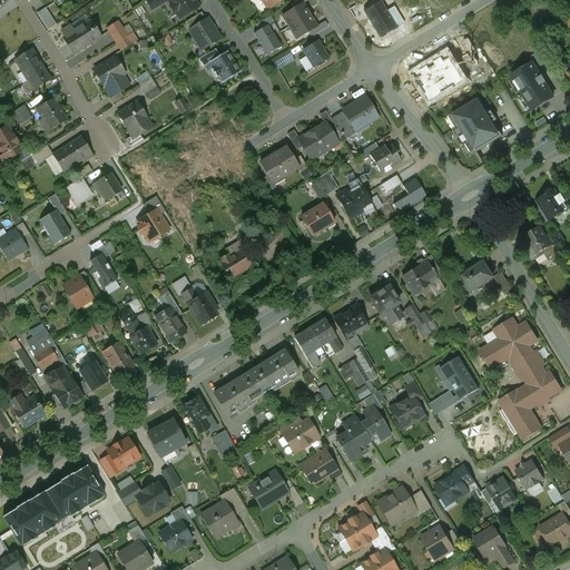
[(148,0),(146,1),(151,10),(166,0),(148,0)]
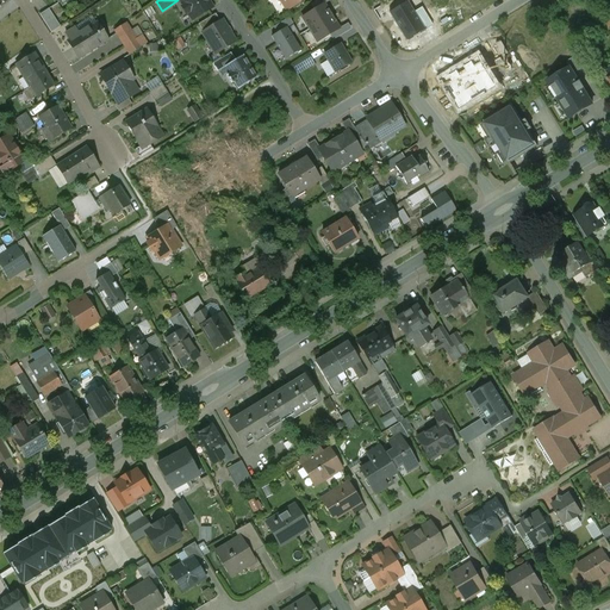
[(206,0),(180,0),(184,5),(182,6),(182,8),(185,12),(187,13),(188,12),(192,19),(212,7),(206,0)]
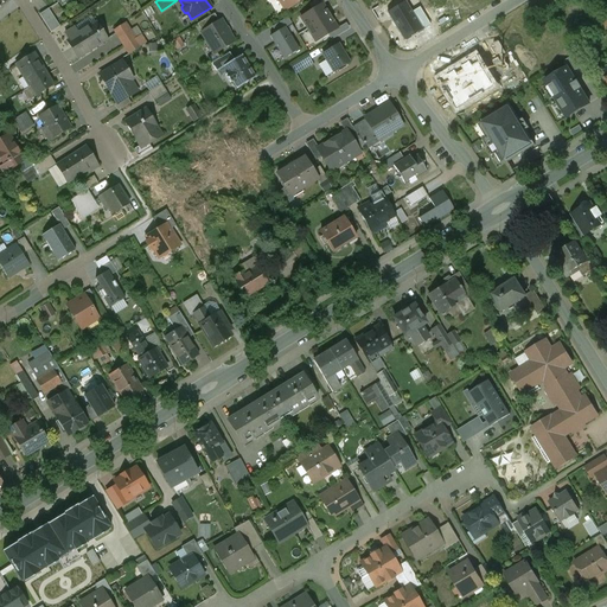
[(279,0),(286,10),(301,0),(279,0)]
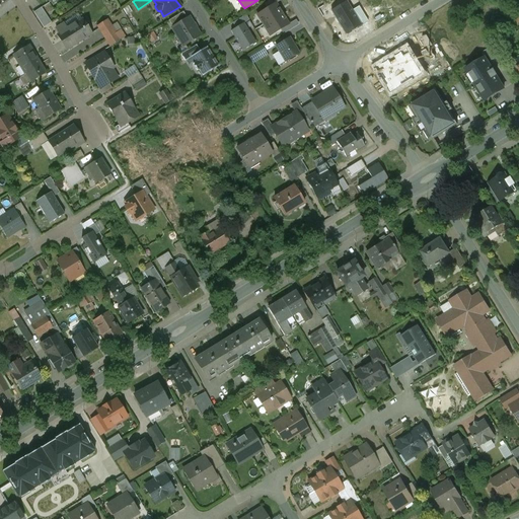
[(330,11),(346,34),(352,31),(352,32),(353,32),(353,30),(361,25),(353,11),(347,1),(330,11)]
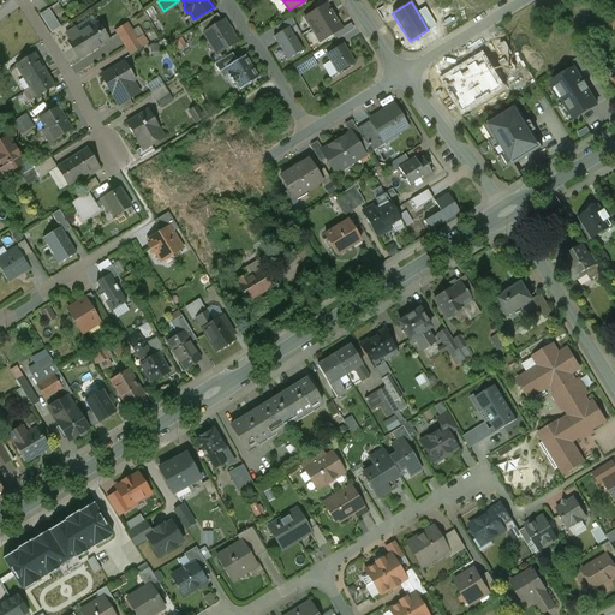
[(305,18),(312,30),(334,17),(327,5),(305,18)]
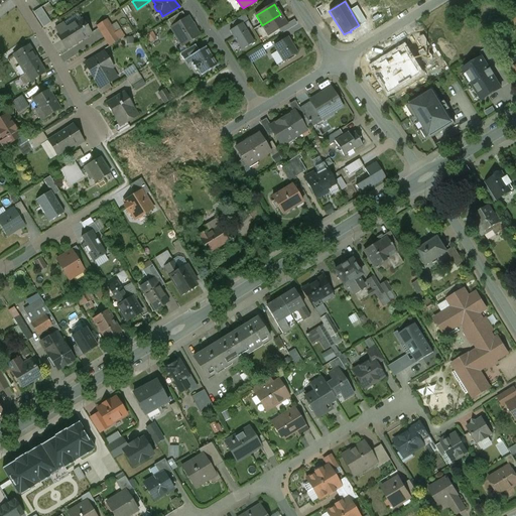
[(41,26),(49,22),(42,7),(34,10),(41,26)]
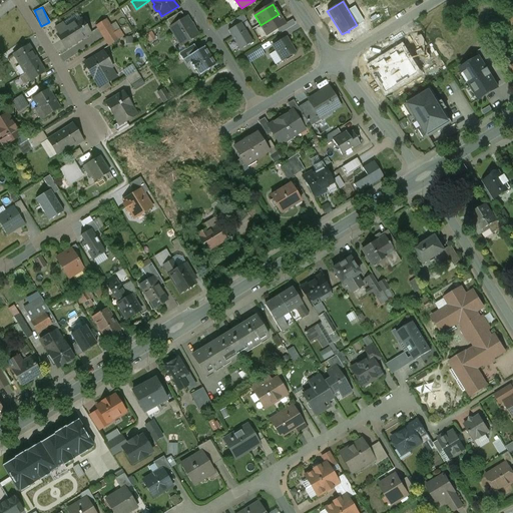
[(355,7),(349,11),(357,25),(363,22),(364,22),(355,7)]
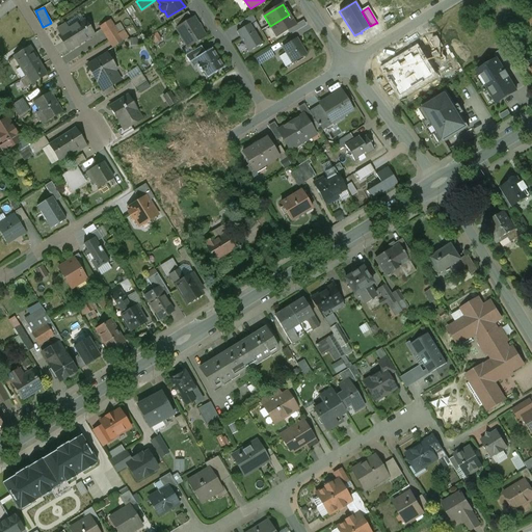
[(187,12),(173,21),(177,28),(191,19),(187,12)]
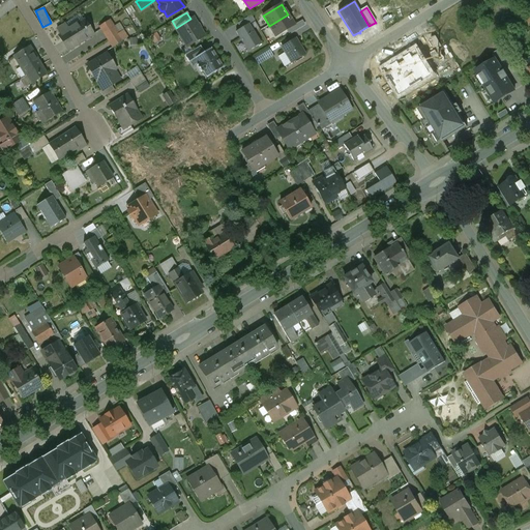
[(288,15),(269,26),(275,36),(295,25),(288,15)]
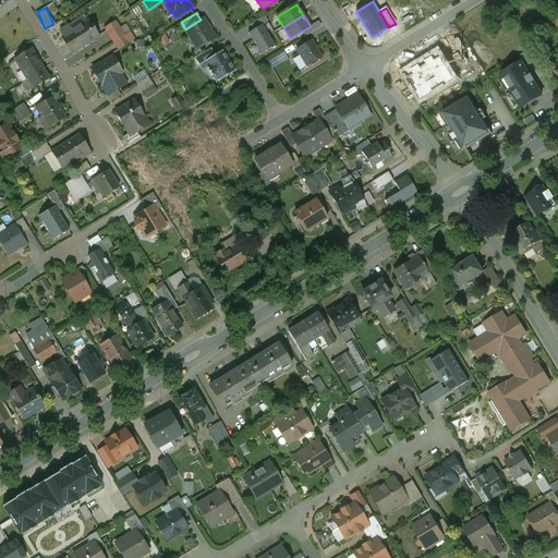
[(201,20),(185,29),(197,49),(215,38),(203,19),(201,20)]
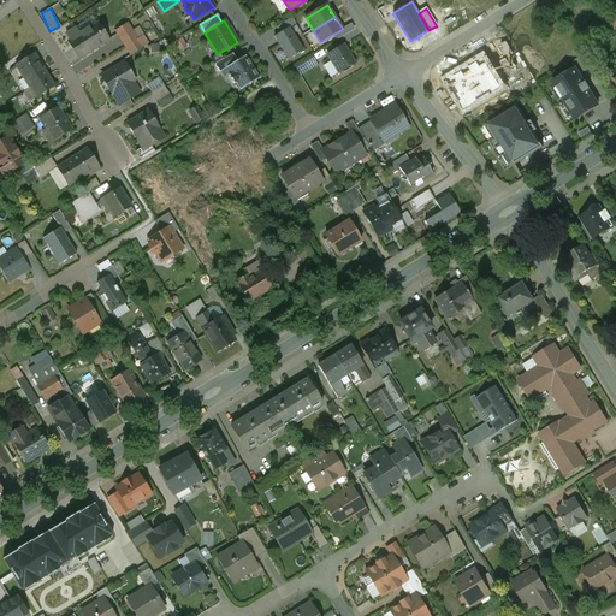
[(80,34),(80,35),(90,52),(110,40),(98,23),(80,34)]
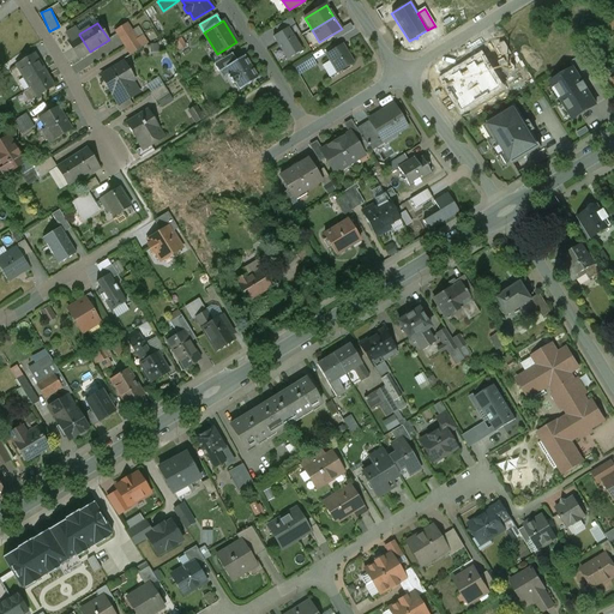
[(76,28),(65,35),(70,41),(80,58),(90,52),(79,35),(79,34),(76,28)]
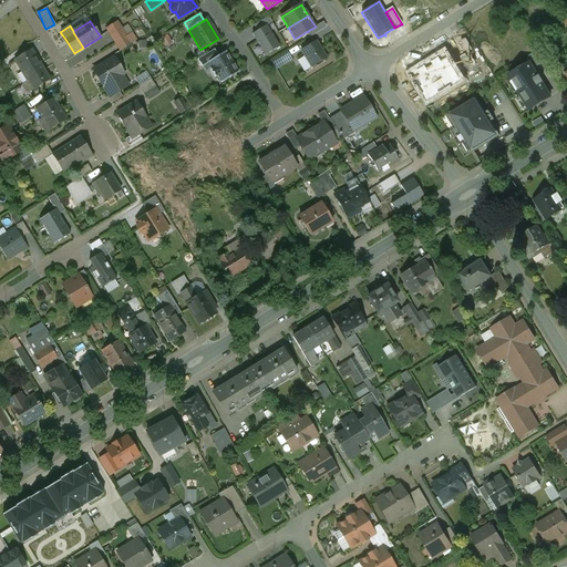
[(279,47),(267,26),(253,34),(266,55),(279,47)]
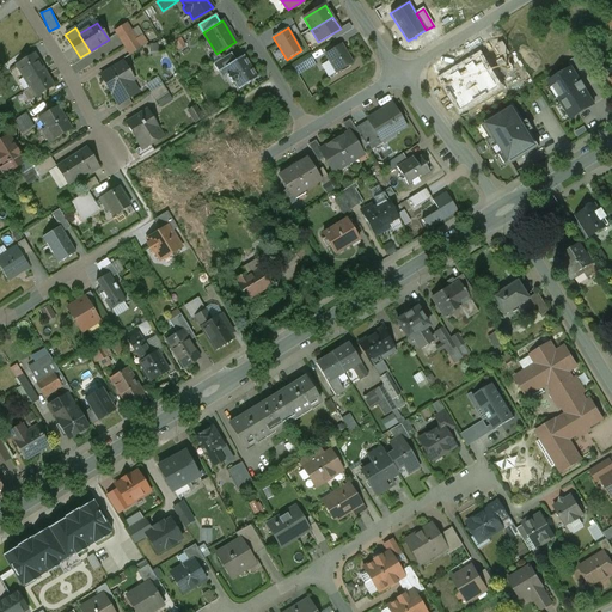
[(136,40),(124,47),(130,54),(141,47),(136,40)]
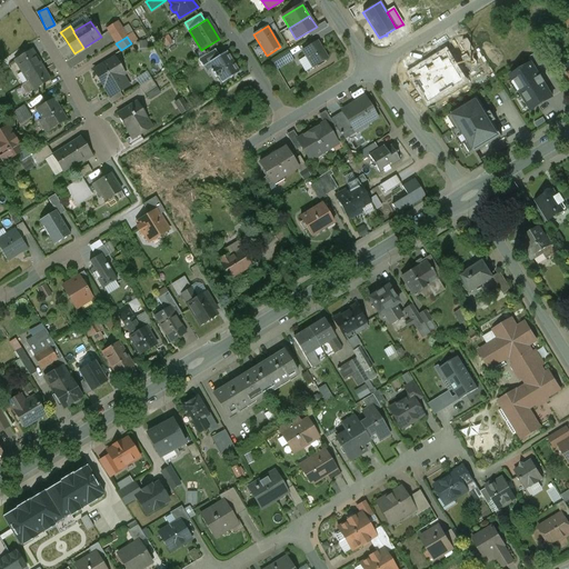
[(317,41),(302,50),(313,68),(327,59),(317,41)]
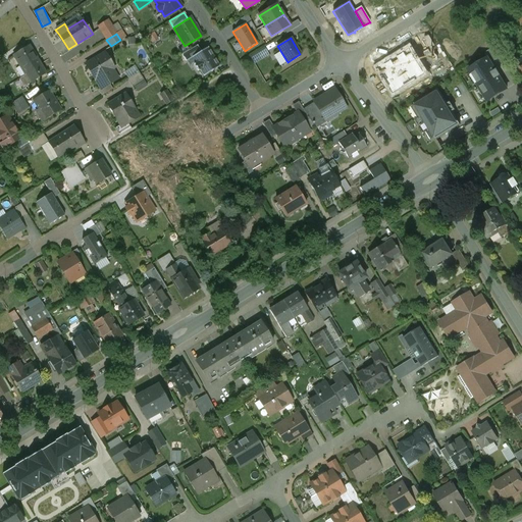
[(392,44),(399,55),(410,48),(413,53),(420,49),(414,41),(405,47),(401,39),(392,44)]
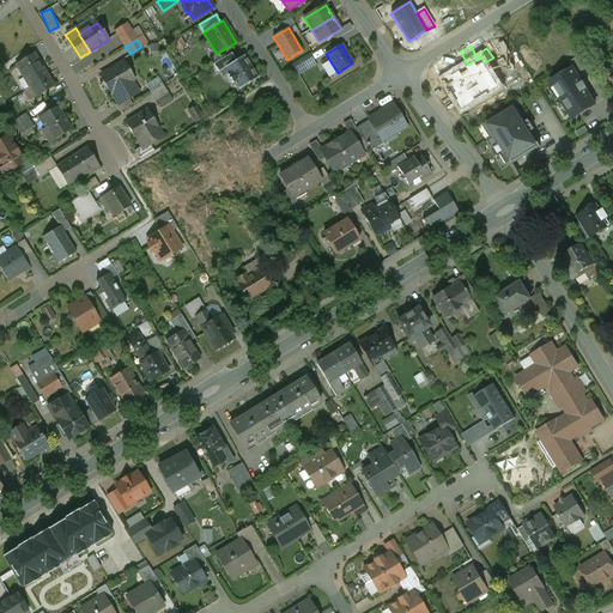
[(231,53),(213,65),(218,72),(226,67),(236,61),(231,53)]
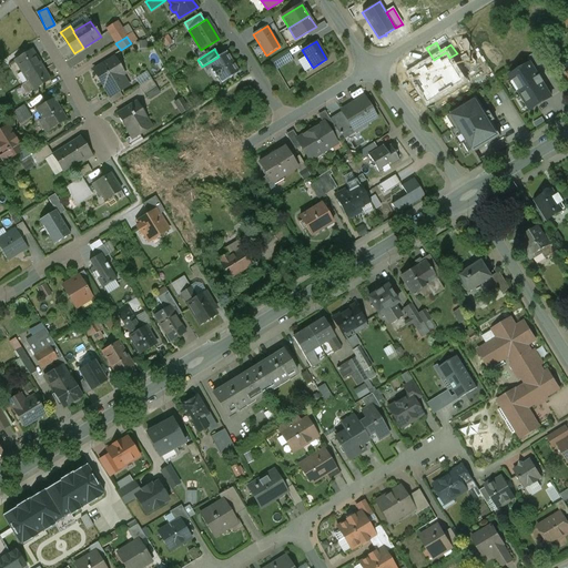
[(31,50),(14,60),(26,77),(30,73),(33,79),(44,72),(31,50)]
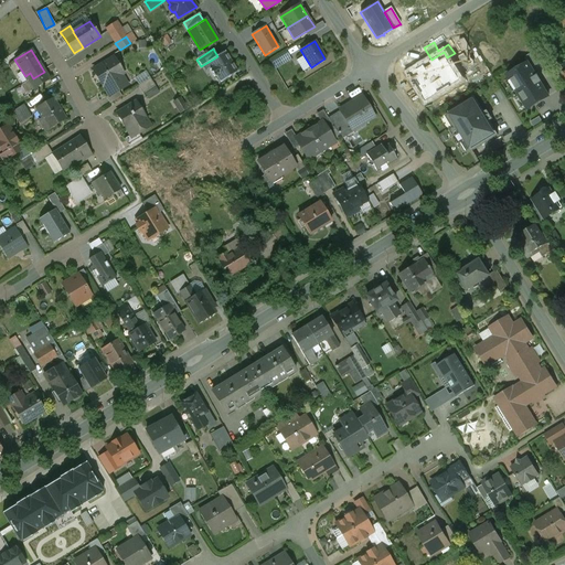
[(217,56),(209,62),(212,68),(210,71),(214,77),(216,75),(221,83),(238,72),(225,51),(217,56)]
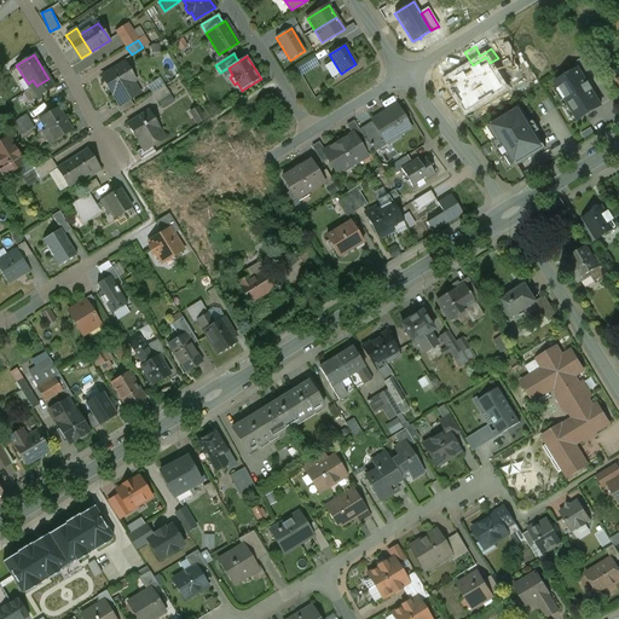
[(452,84),(468,108),(504,86),(490,63),(486,57),(473,65),(461,73),(450,80),(452,84)]
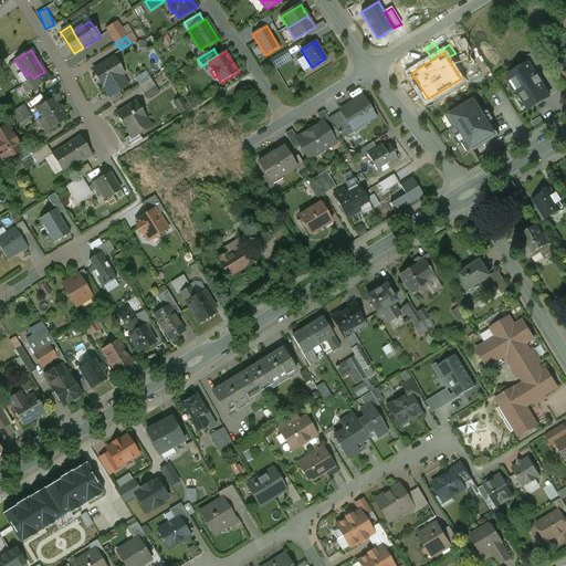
[(408,80),(413,76),(411,73),(421,66),(412,53),(404,58),(409,67),(402,72),(408,80)]
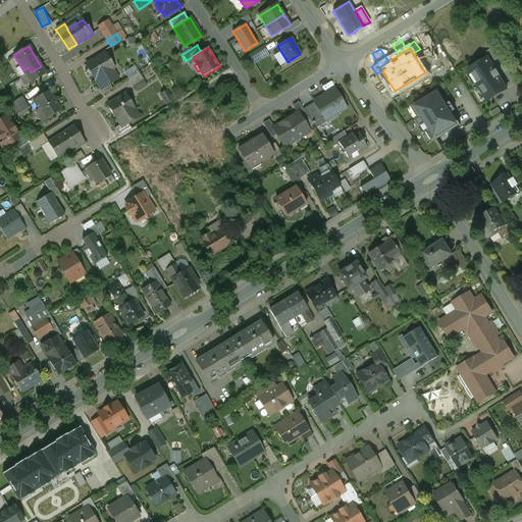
[(264,50),(251,59),(255,64),(268,56),(264,50)]
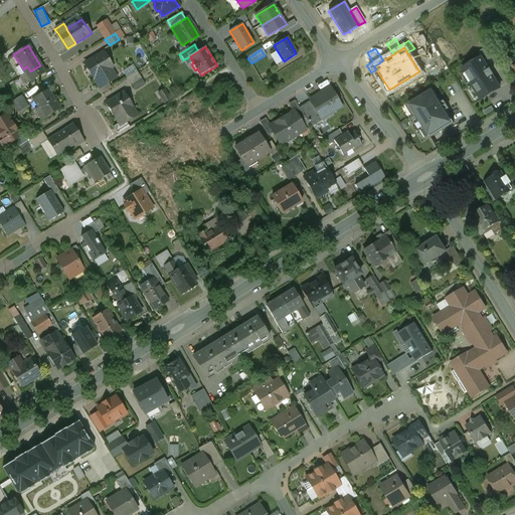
[(103,52),(84,63),(94,78),(110,68),(112,67),(103,52)]
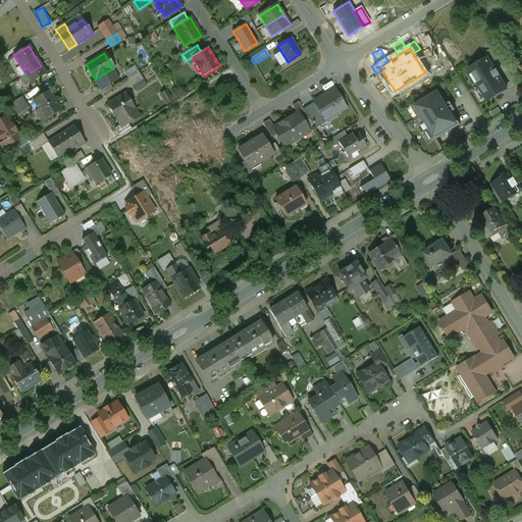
[(507,90),(499,76),(500,76),(497,71),(496,71),(488,58),(469,70),(487,102),(507,90)]
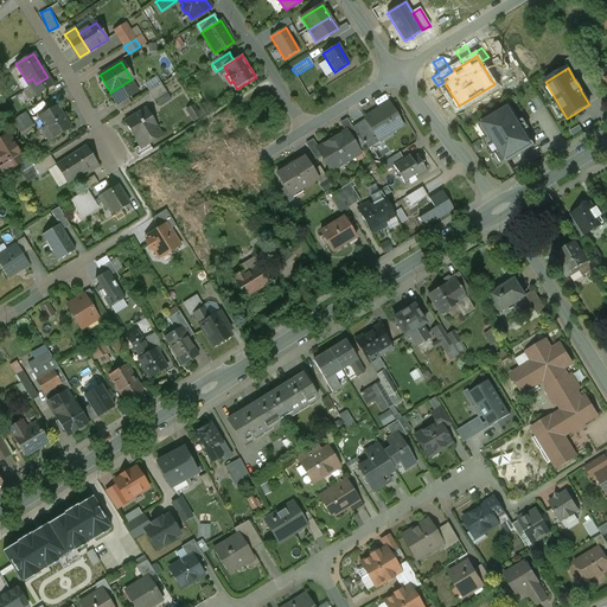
[(157,76),(145,83),(159,106),(171,98),(157,76)]
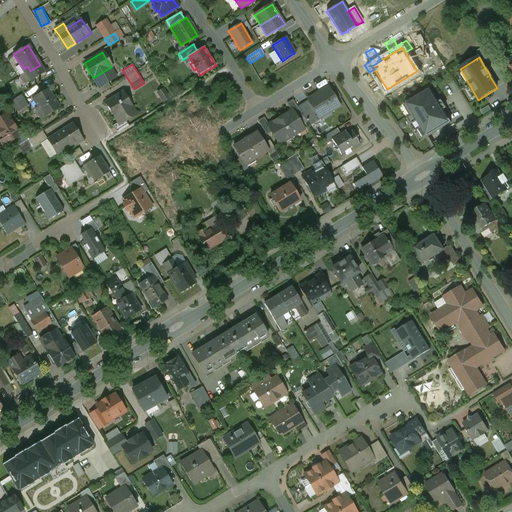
[(25,73),(19,77),(24,85),(44,72),(40,65),(30,71),(25,74),(25,73)]
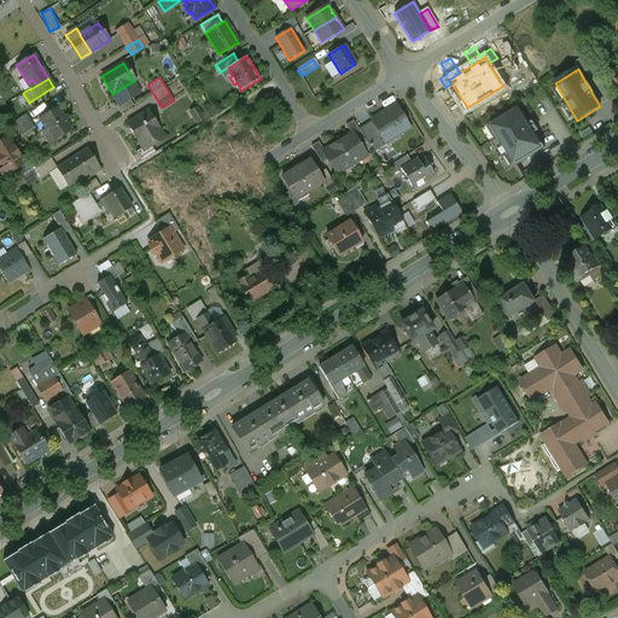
[(132,82),(112,94),(118,104),(120,105),(129,99),(128,97),(138,91),(132,82)]
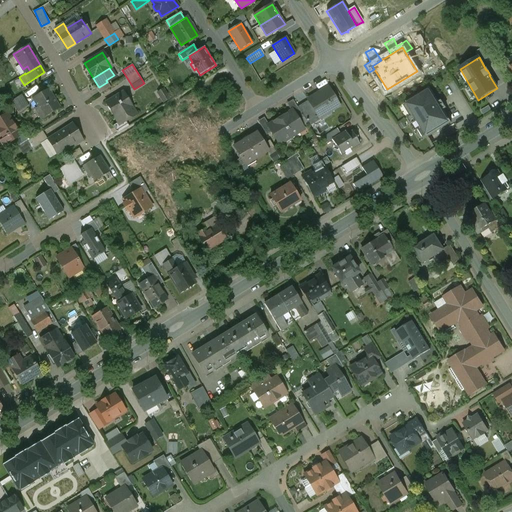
[(107,82),(99,87),(98,86),(96,88),(99,94),(110,87),(107,82)]
